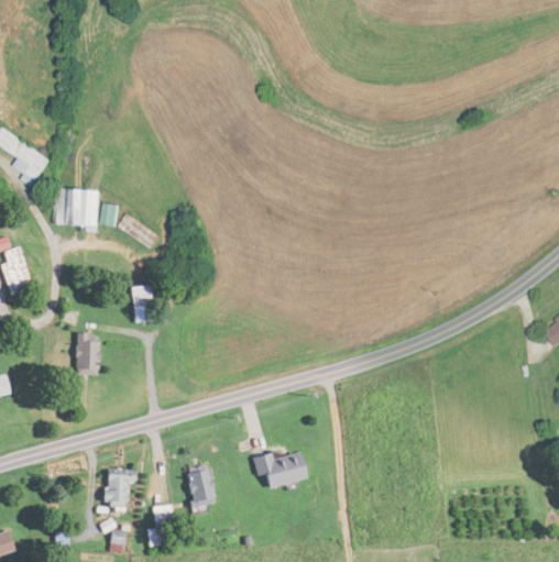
[(13,167),(26,175),(22,180),(34,187),(52,158),(0,125),(0,145),(20,158),(13,167)]
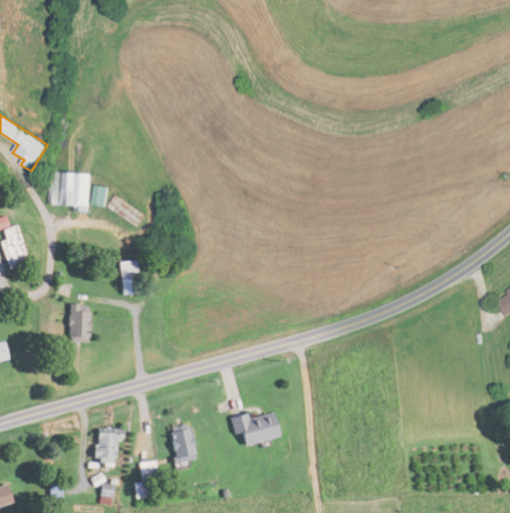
[(75,212),(91,213),(92,174),(52,173),(51,205),(75,206),(75,212)]
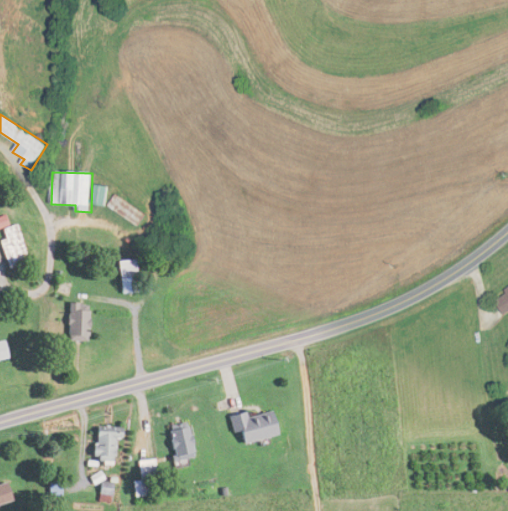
[(109,206),(139,228),(148,217),(118,194),(109,206)]
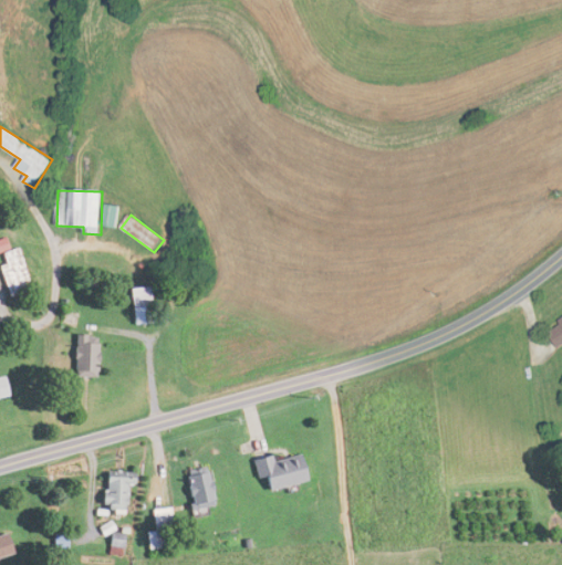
[(2,267),(11,299),(34,292),(21,248),(8,251),(6,240),(0,241),(0,251),(3,250),(8,265),(2,267)]
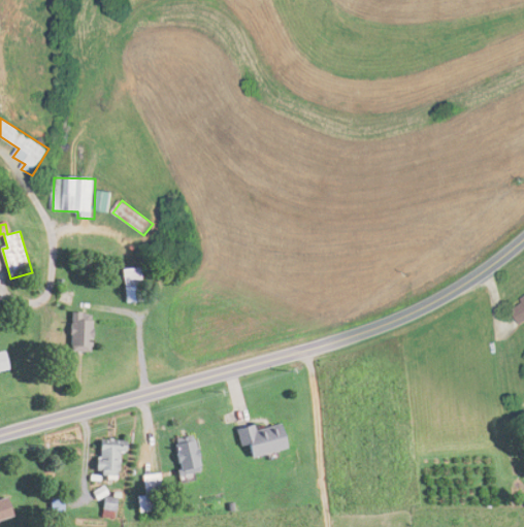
[(124,302),(142,302),(142,268),(124,268),(124,302)]
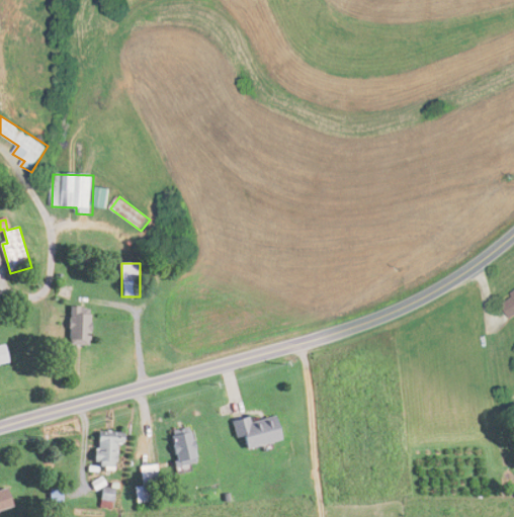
[(513,292),(499,303),(511,319),(513,317),(513,292)]
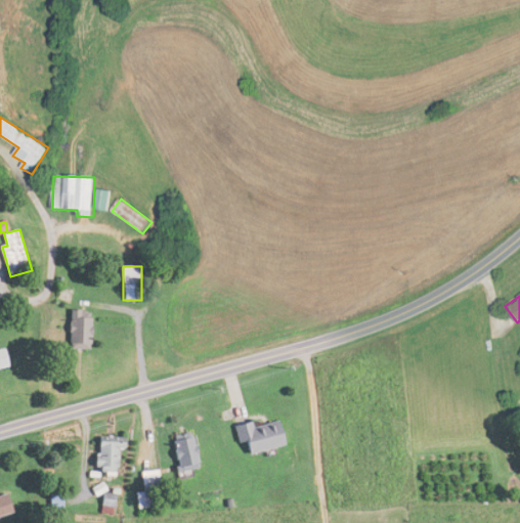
[(70,349),(90,349),(91,310),(71,310),(70,349)]
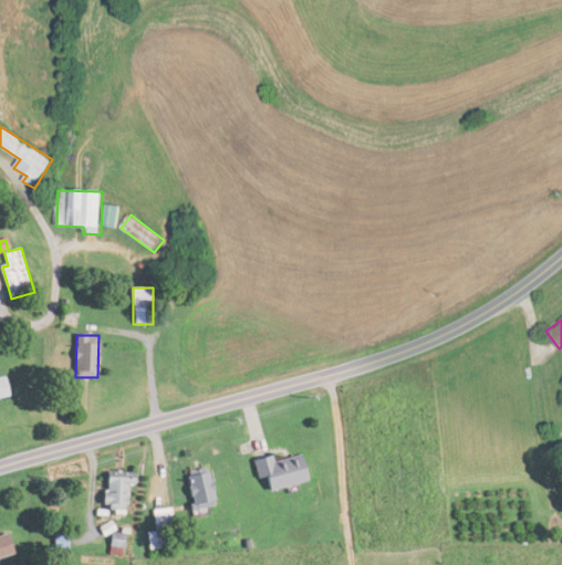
[(308,483),(301,452),(261,460),(267,491),(308,483)]
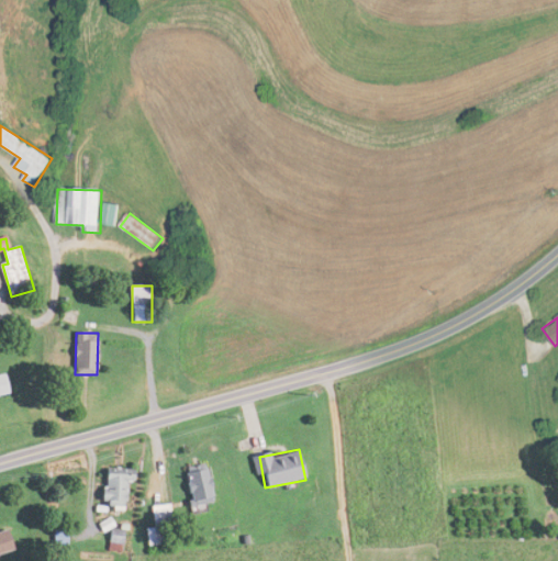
[(210,503),(208,468),(186,469),(188,505),(210,503)]
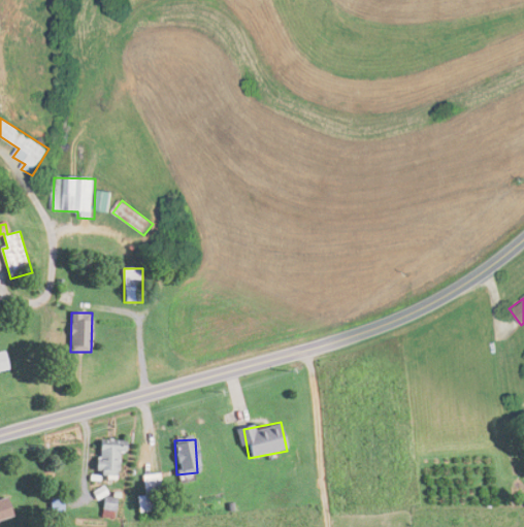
[(97,473),(118,473),(118,453),(124,453),(124,441),(97,441),(97,473)]
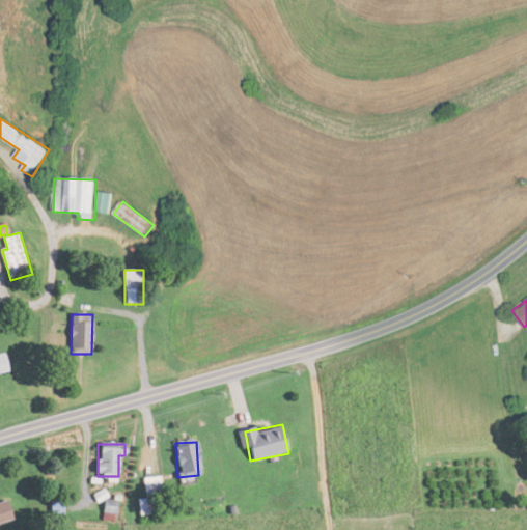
[(144,498),(138,499),(139,515),(164,514),(162,477),(143,478),(144,498)]
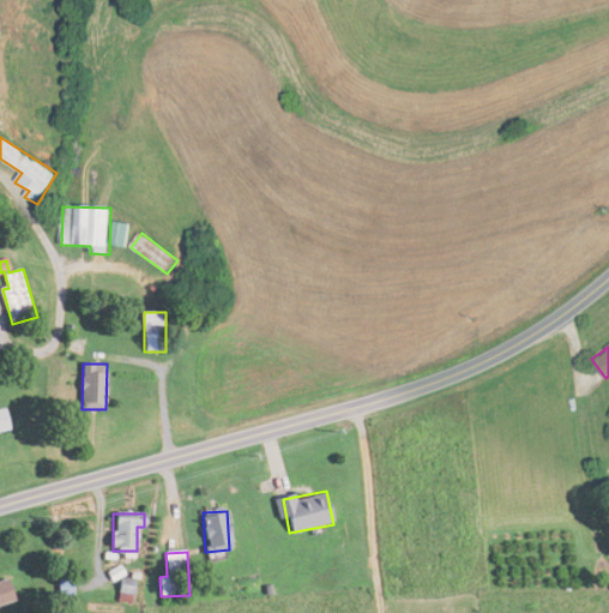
[(136,580),(120,580),(120,602),(136,602),(136,580)]
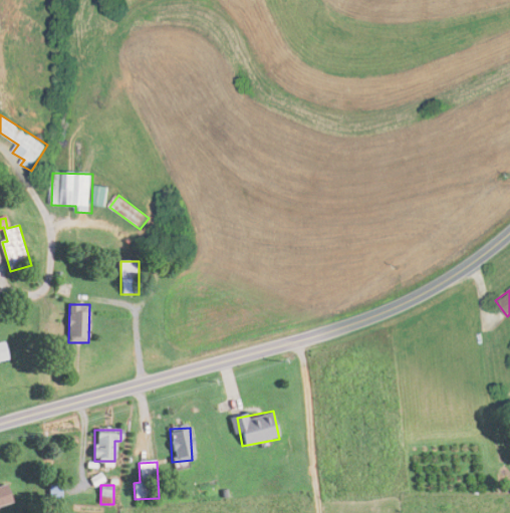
[(0,508),(9,506),(5,487),(0,488),(0,508)]
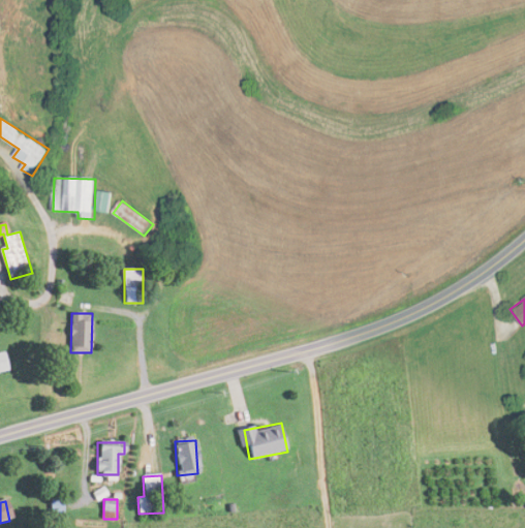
All buildings are outlined.
